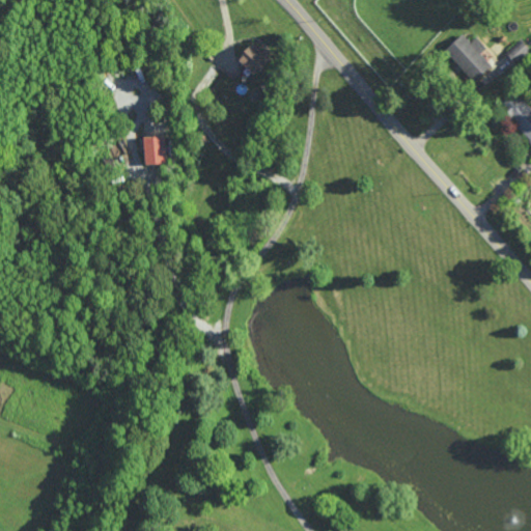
[(463,34),(470,43),(476,37),(484,47),(478,52),(491,65),(472,81),(445,50),(463,34)]
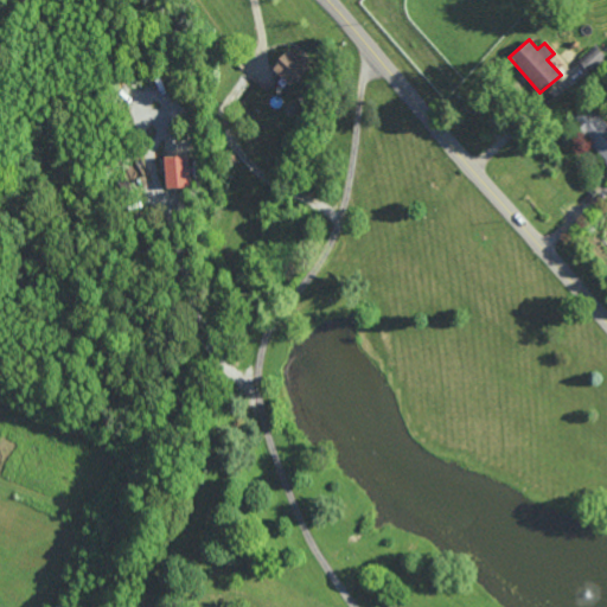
[(590,72),(606,57),(606,56),(596,45),(580,61),(590,72)]
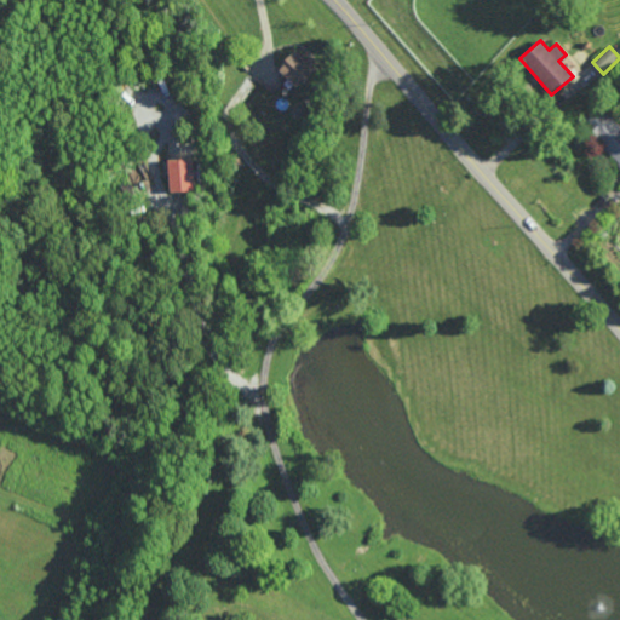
[(294,50),(315,69),(298,89),(276,69),(294,50)]
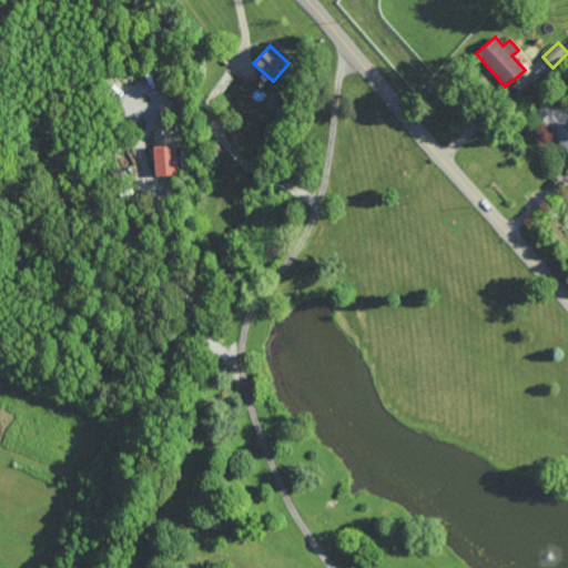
[(534,114),(567,150),(567,114),(551,98),(534,114)]
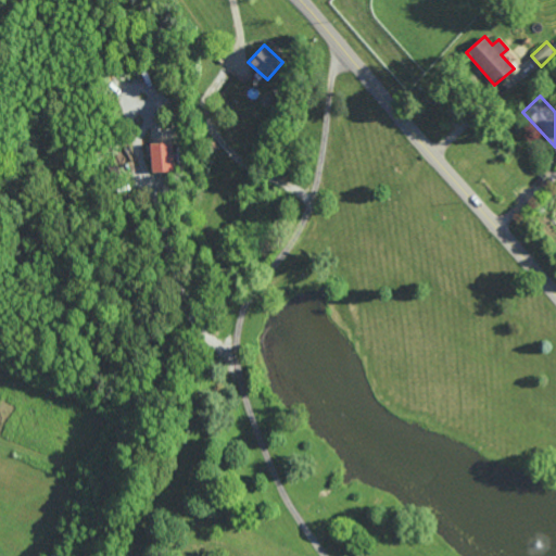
[(175,172),(174,142),(151,143),(153,173),(175,172)]
